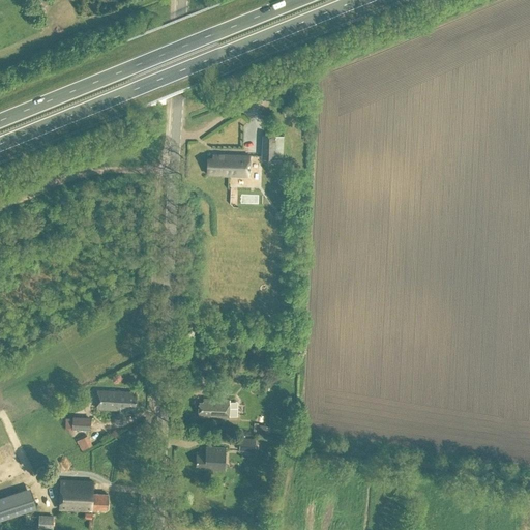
[(295,105),(282,107),(283,115),(296,113),(295,105)]
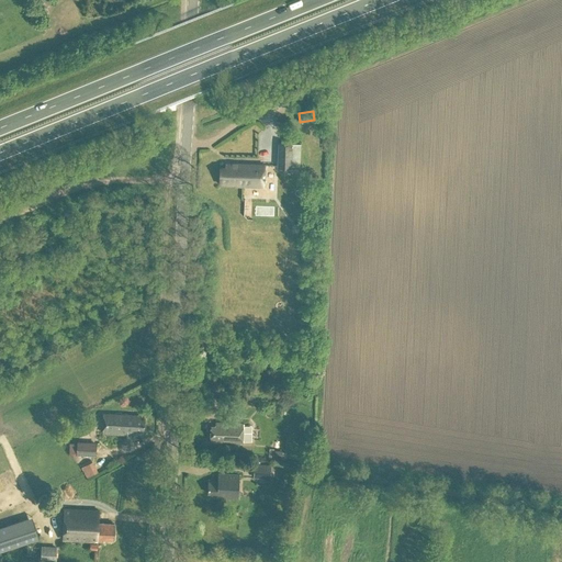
[(301,144),(290,144),(278,143),(277,167),(291,168),(291,165),(300,166),(301,144)]
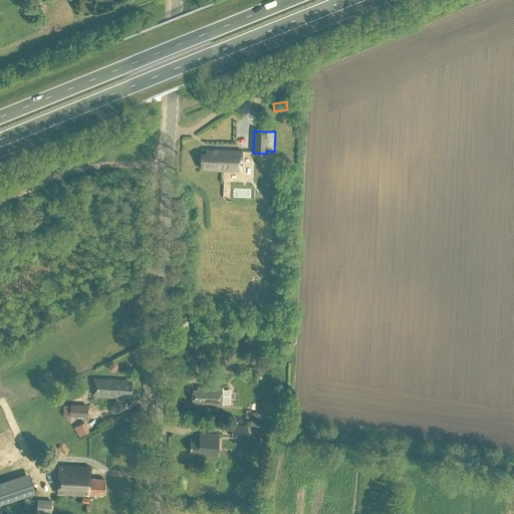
[(242,151),(207,149),(206,154),(201,153),(201,169),(214,169),(214,170),(241,171),(242,157),(249,157),(249,151),(242,151)]
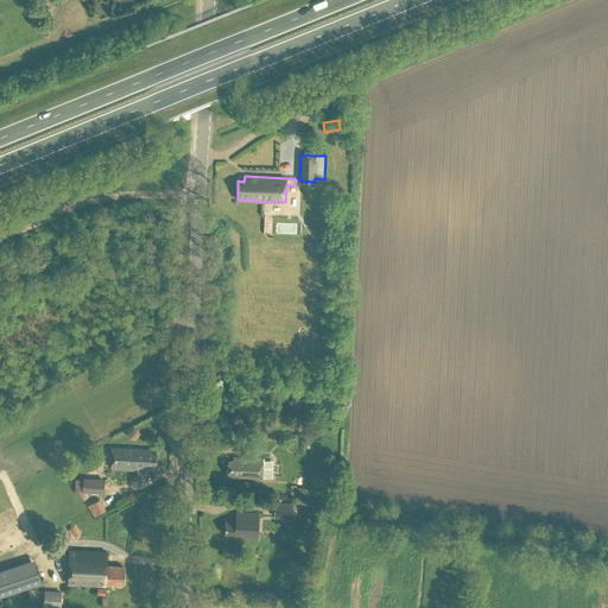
[(270,437),(279,438),(284,430),(279,423),(271,422),(266,430),(270,437)]
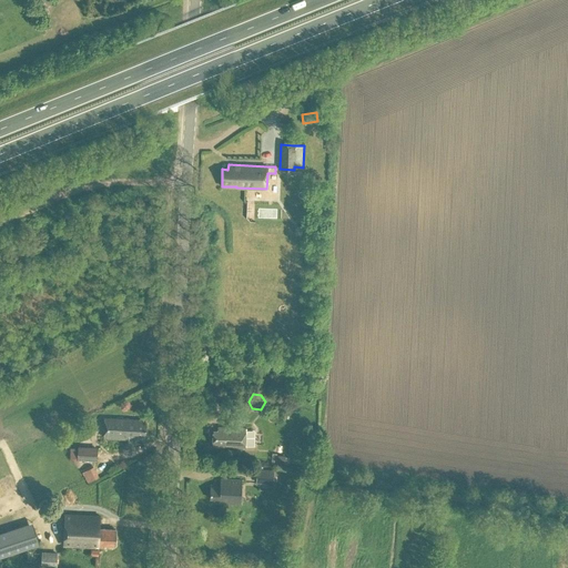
[(141,419),(103,418),(103,437),(105,437),(105,438),(144,440),(145,424),(141,424),(141,419)]
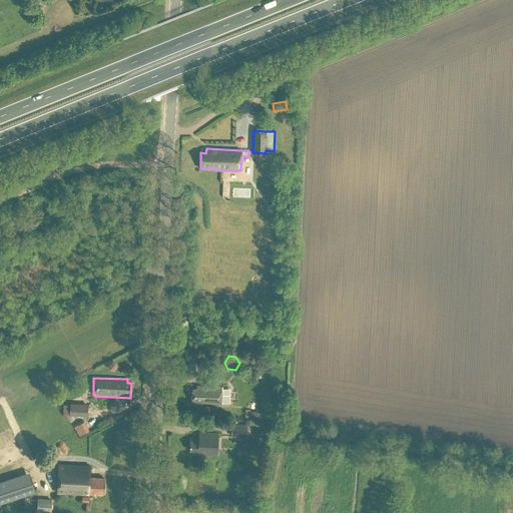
[(229,389),(221,388),(221,387),(196,386),(196,389),(192,389),(191,403),(220,404),(221,402),(229,403),(229,389)]
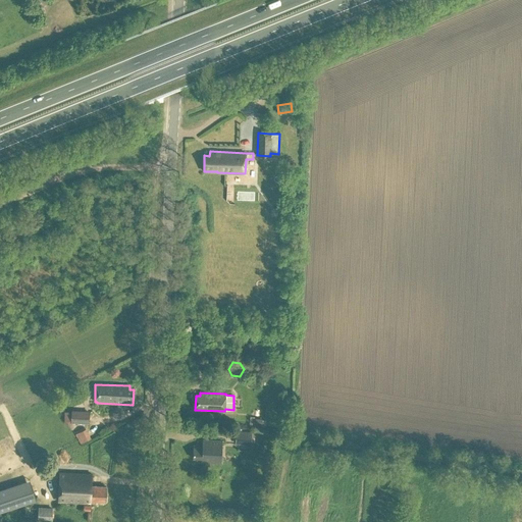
[(71,410),(70,422),(81,422),(88,423),(88,411),(71,410)]
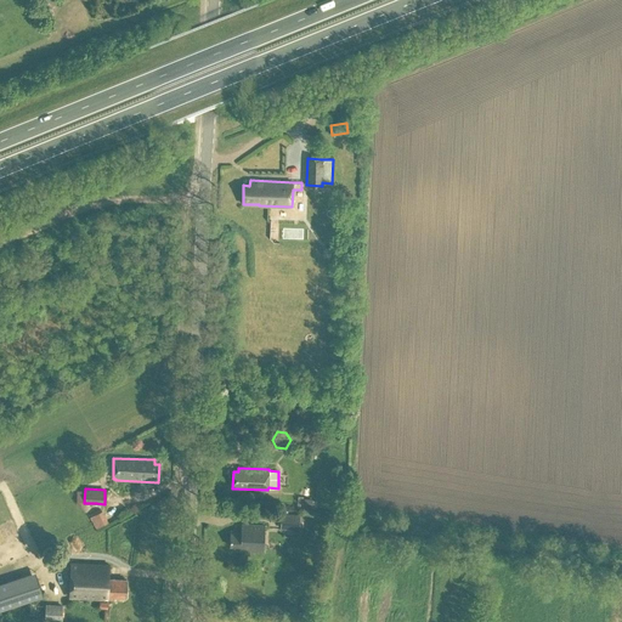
[(102,510),(90,516),(96,529),(108,521),(102,510)]
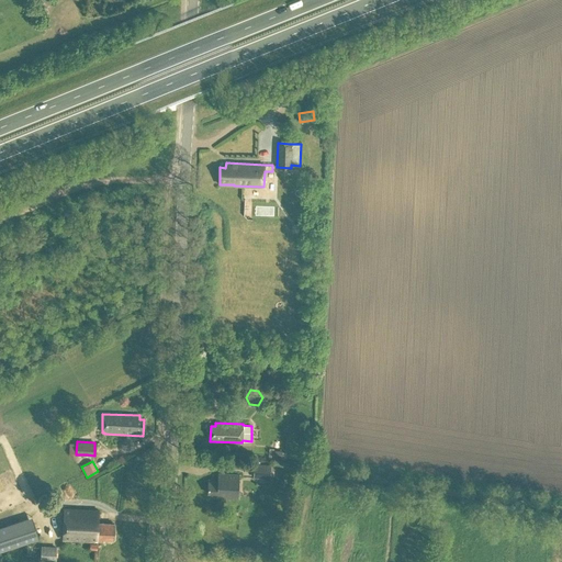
[(240,474),(220,473),(218,480),(209,479),(209,493),(213,494),(213,497),(238,499),(240,474)]
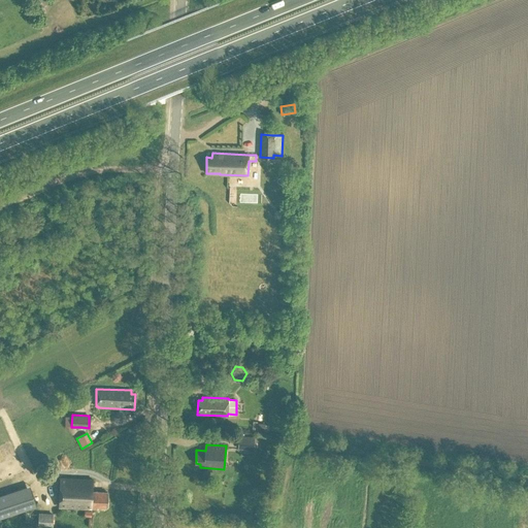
[(93,480),(60,477),(59,506),(96,508),(97,506),(107,507),(107,492),(92,492),(93,480)]
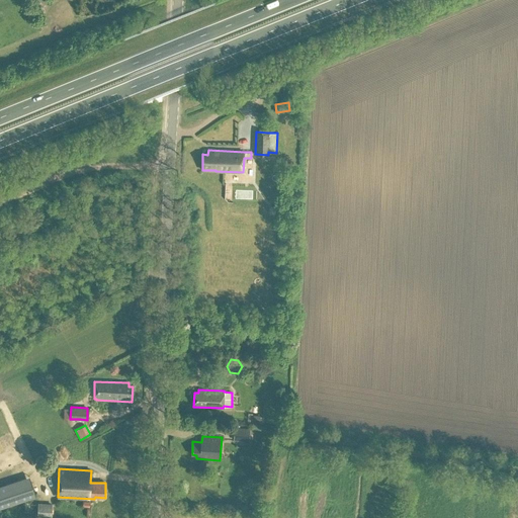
[(29,477),(0,485),(0,508),(35,497),(29,477)]
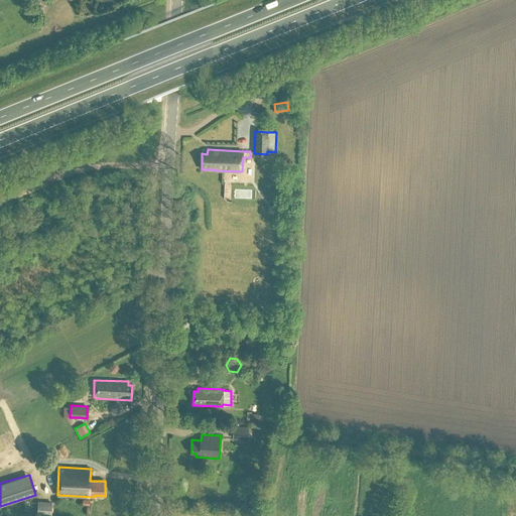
[(52,501),(37,501),(37,515),(51,515),(52,501)]
